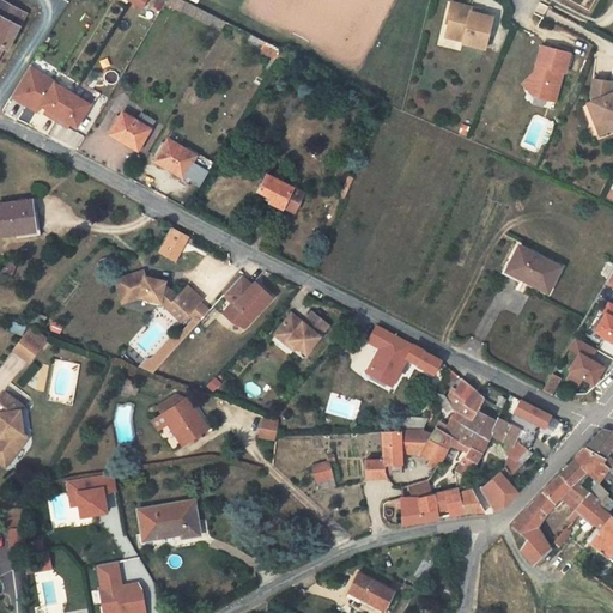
[(25,13),(0,0),(0,53),(4,48),(6,49),(25,13)]
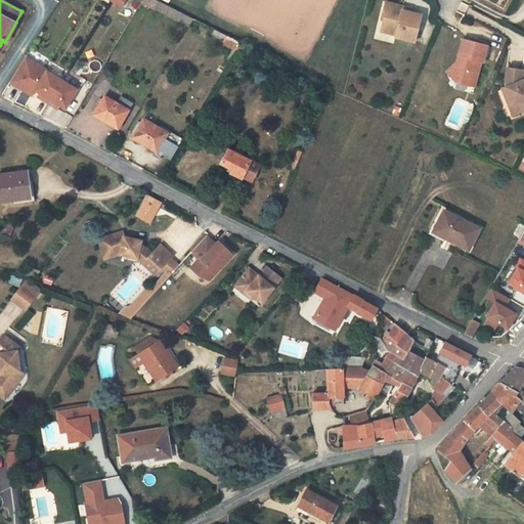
[(159,1),(155,0),(141,0),(141,2),(154,9),(159,1)]
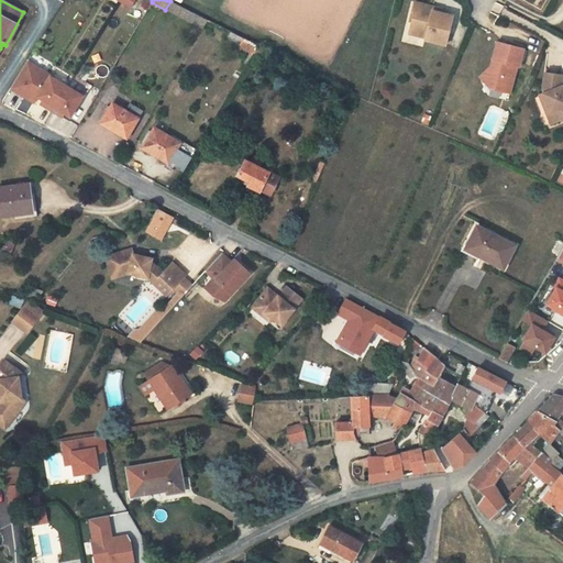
[(414,3),(409,21),(411,22),(415,12),(419,13),(421,4),(414,3)]
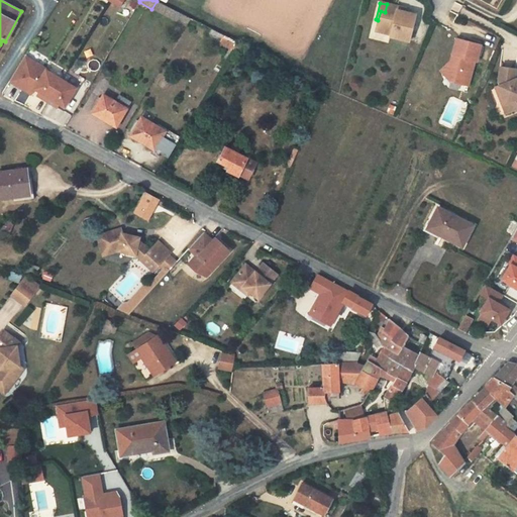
[(398,7),(387,4),(385,12),(381,11),(378,20),(375,31),(391,35),(390,37),(408,42),(415,15),(404,12),(398,11),(398,7)]
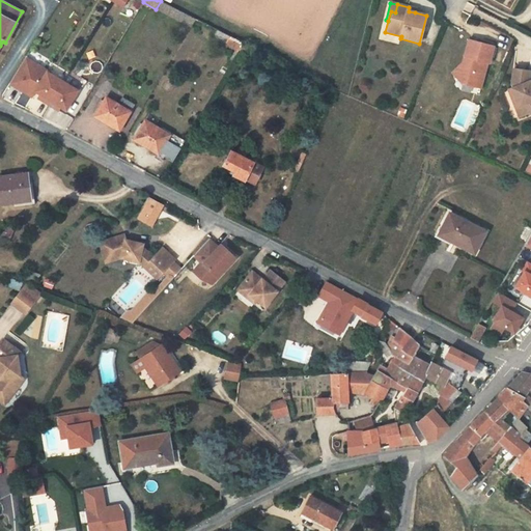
[(225,44),(229,36),(217,30),(213,37),(225,44)]
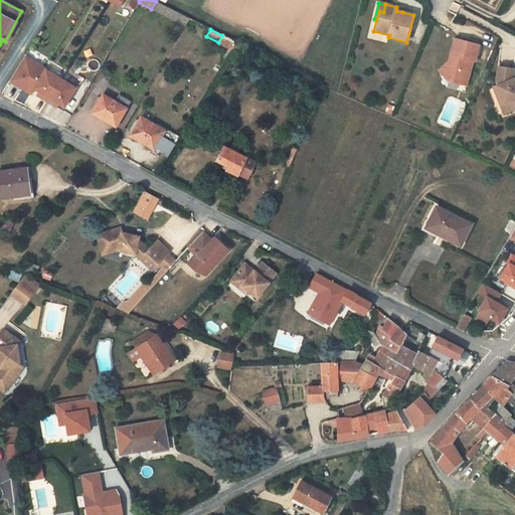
[(235,43),(236,42),(222,35),(218,42),(228,47),(231,49),(235,43)]
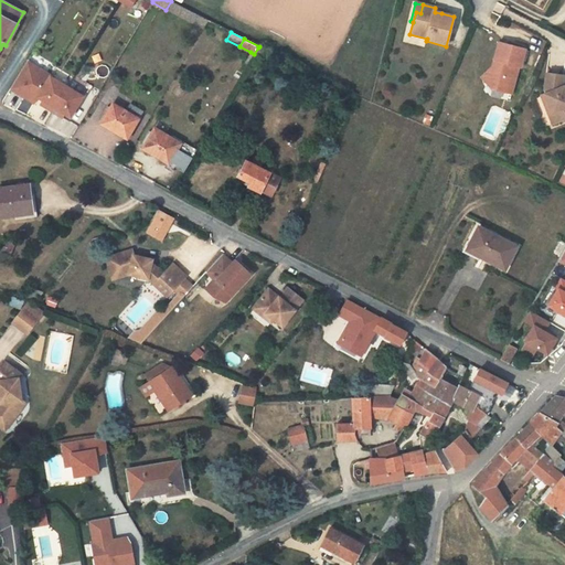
[(525,50),(499,42),(493,61),(497,62),(494,67),(492,66),(486,73),(494,82),(492,89),(512,95),(519,67),(521,68),(525,50)]
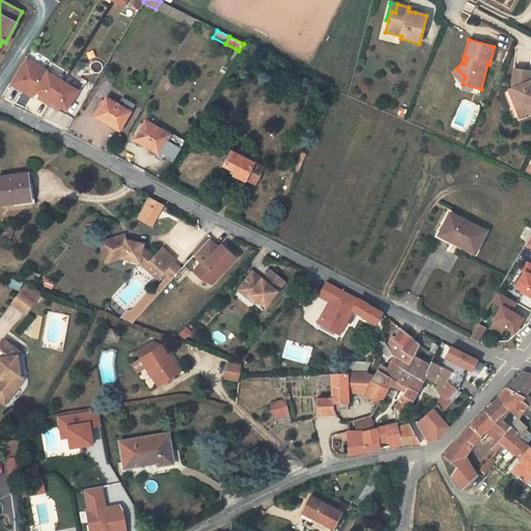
[(248,48),(243,45),(239,51),(244,54),(248,48)]
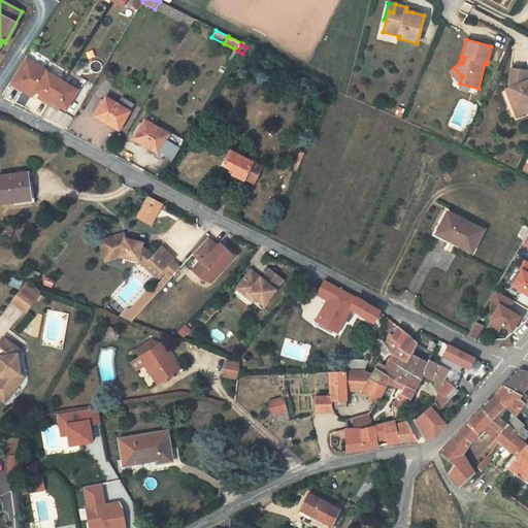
[(232,60),(237,51),(234,48),(229,58),(232,60)]
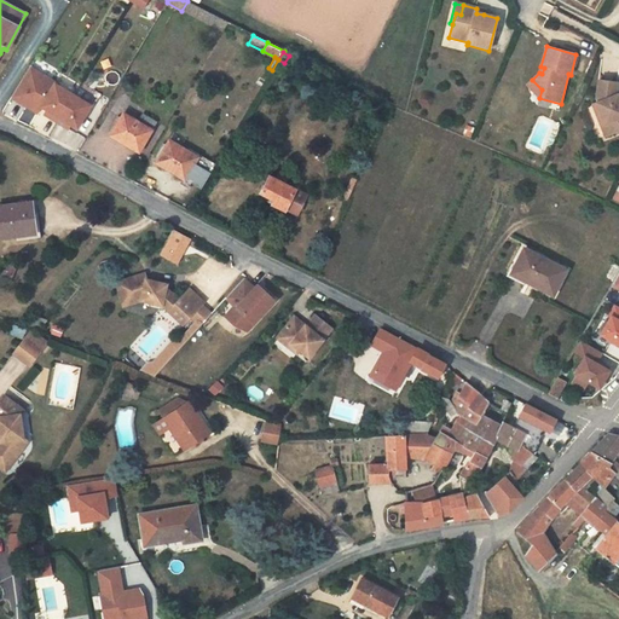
[(32,68),(13,98),(39,114),(42,106),(57,84),(57,82),(32,68)]
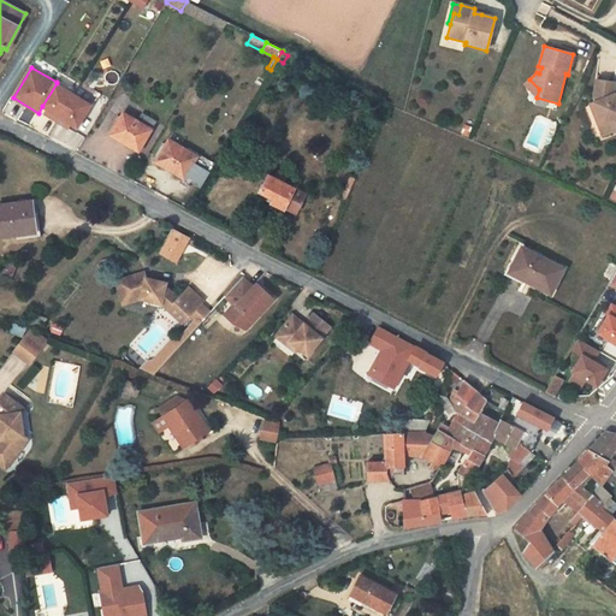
[(307,75),(300,71),(295,81),(302,84),(307,75)]
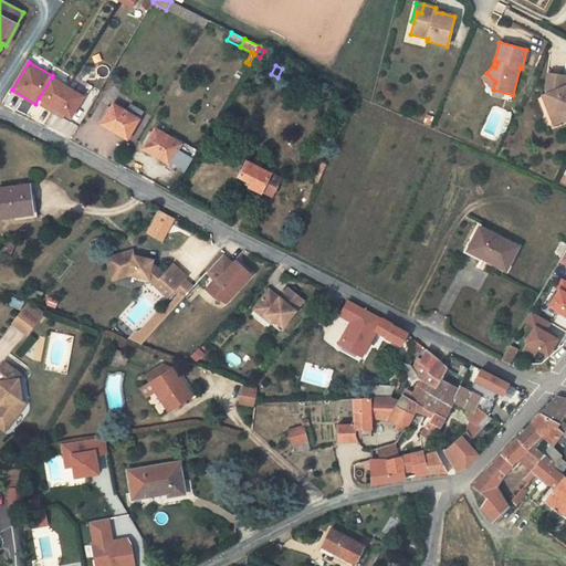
[(486,73),(482,79),(493,90),(495,82),(486,73)]
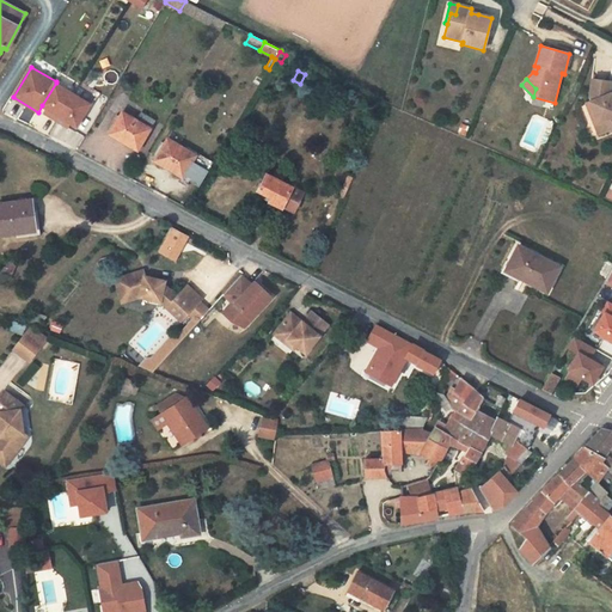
[(611,102),(611,98),(609,91),(611,83),(593,80),(589,98),(591,102),(598,121),(594,123),(598,134),(610,130),(610,132),(611,130),(611,102)]
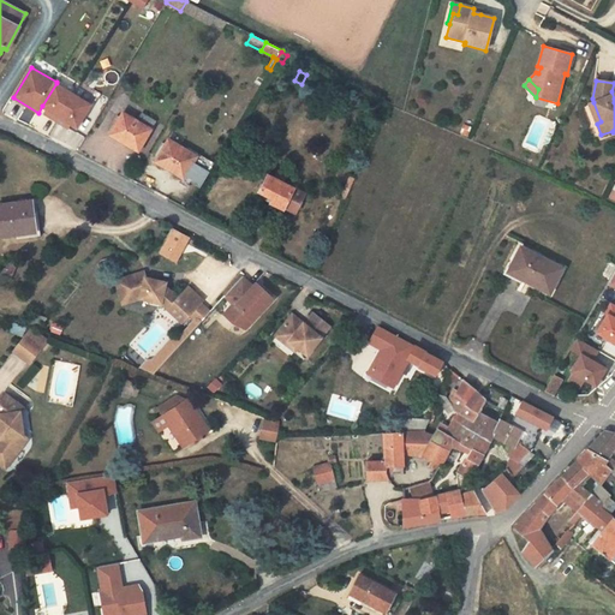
[(91,105),(57,83),(42,106),(48,109),(52,112),(49,117),(66,126),(69,121),(72,124),(78,127),(91,105)]
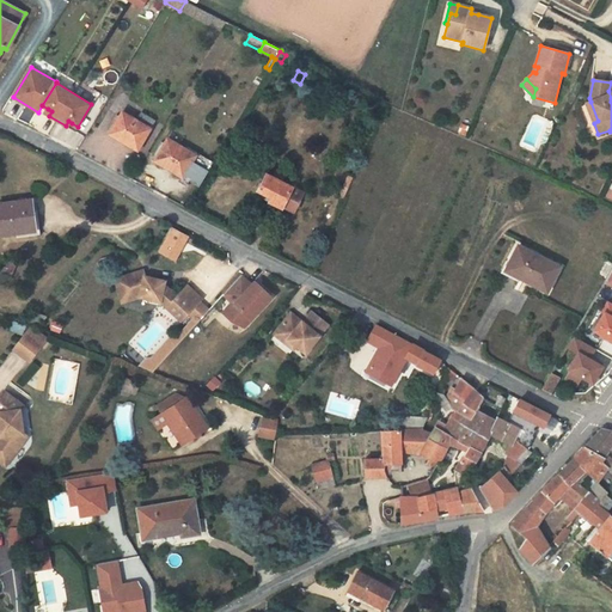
[(591,102),(587,103),(594,123),(598,121),(591,102)]
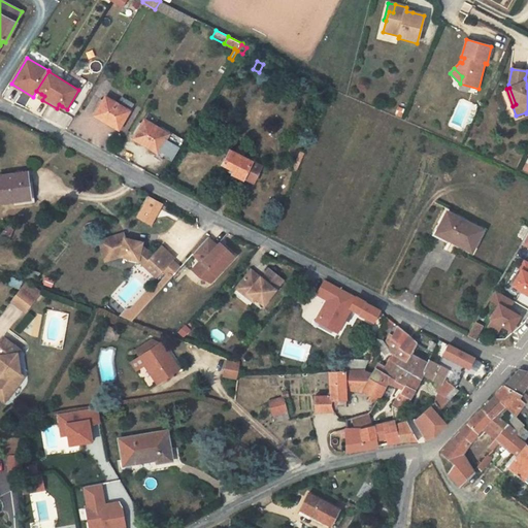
[(133,104),(123,98),(119,104),(106,97),(103,101),(102,104),(95,116),(119,130),(133,104)]
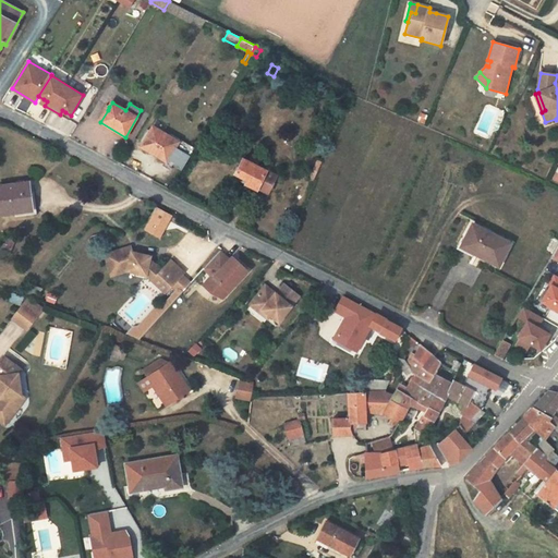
[(153,126),(150,131),(148,134),(141,147),(166,161),(167,161),(168,158),(179,142),(153,126)]
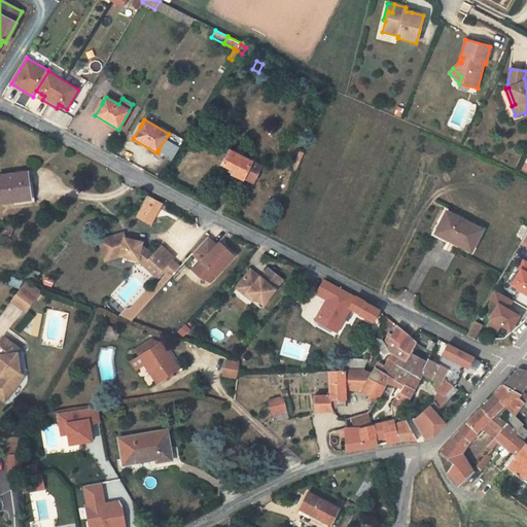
[(170,132),(169,134),(159,149),(174,159),(184,141),(170,132)]
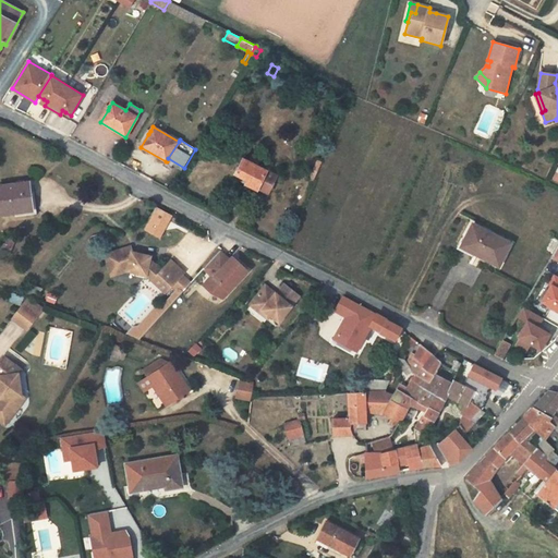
[(251,155),(247,161),(266,170),(269,165),(251,155)]
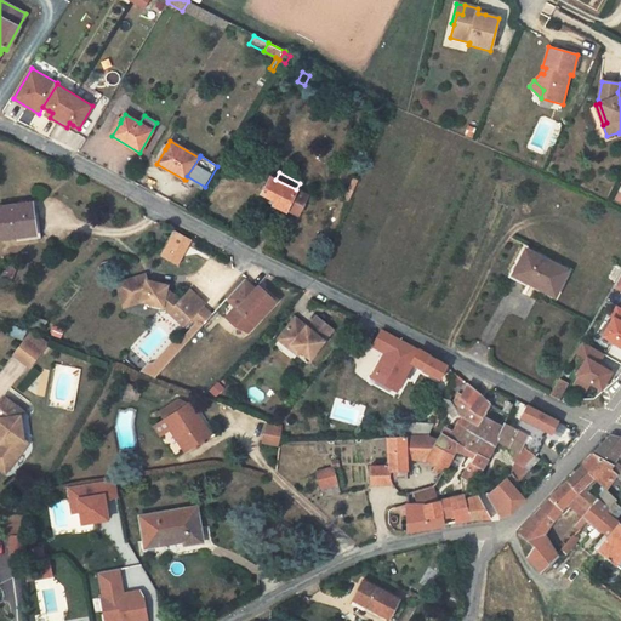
[(205,187),(187,176),(186,180),(192,183),(203,191),(205,187)]
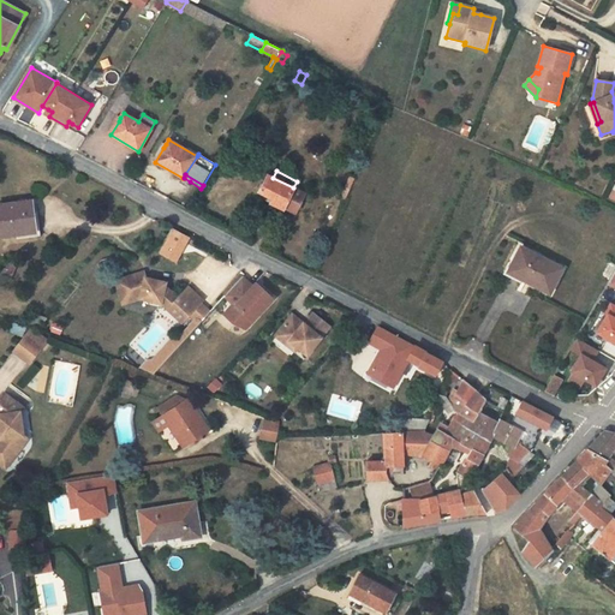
[(293,187),(273,178),(268,175),(258,192),(272,199),(270,203),(282,210),(285,208),(294,213),(308,186),(297,181),(293,187)]
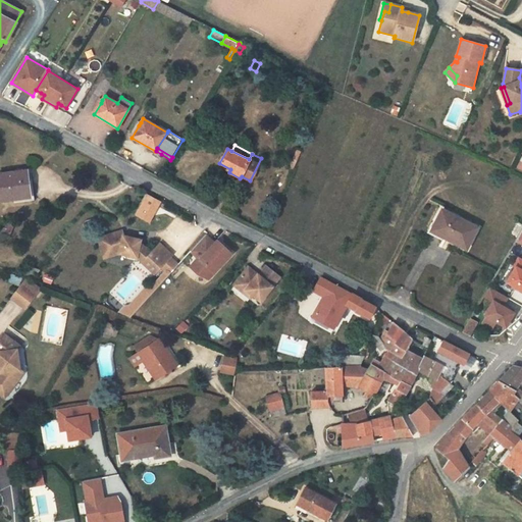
[(0,173),(0,196),(1,201),(14,199),(14,203),(34,200),(31,181),(29,181),(27,170),(0,173)]
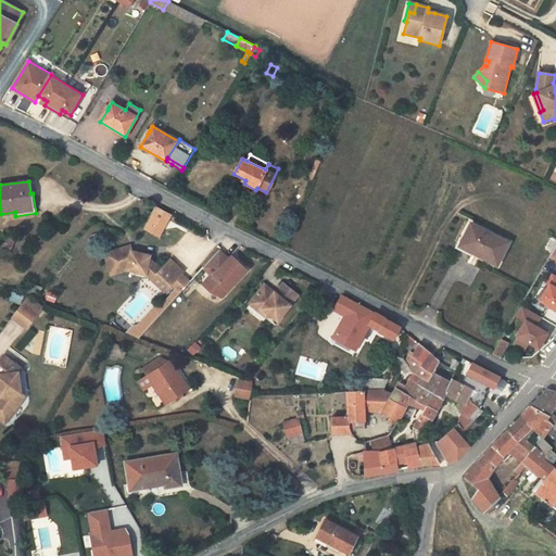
[(171,215),(156,209),(146,230),(160,237),(171,215)]
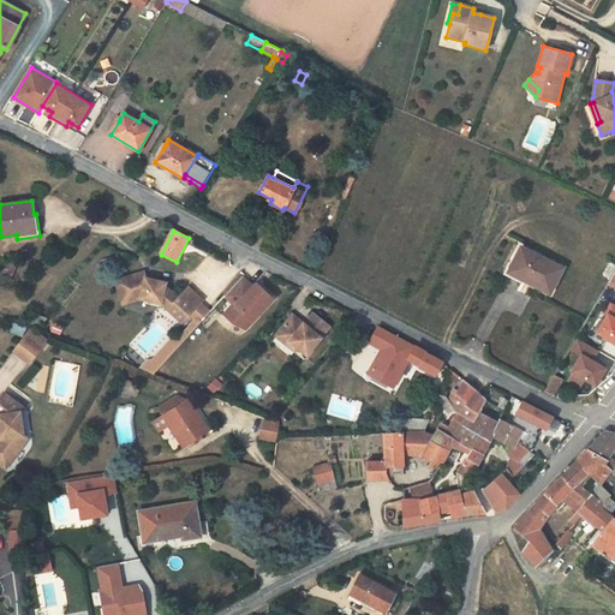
[(562,268),(520,246),(509,269),(527,279),(526,281),(537,287),(549,293),(562,268)]
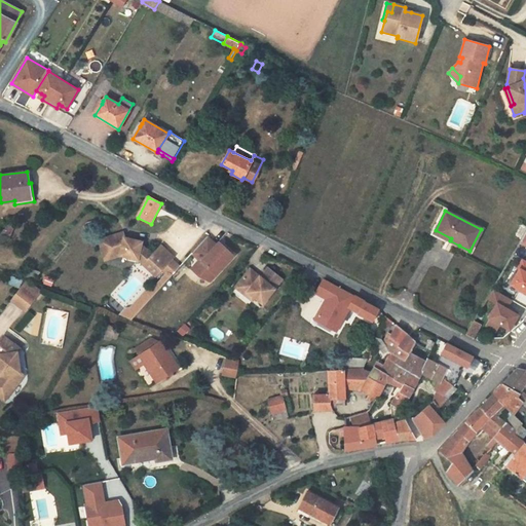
[(15,225),(7,222),(3,232),(10,235),(15,225)]
